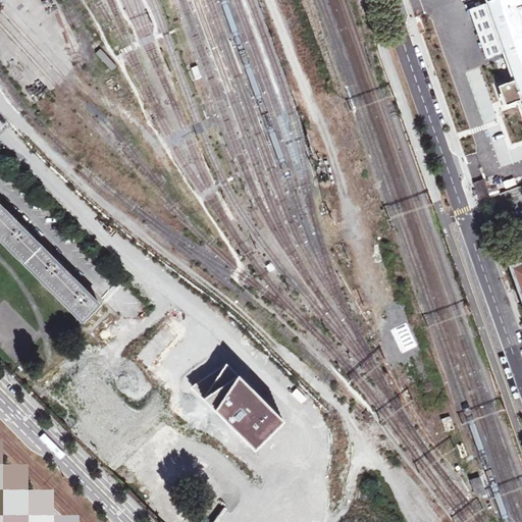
[(521,0),(482,0),(484,4),(467,11),(485,61),(503,54),(521,106),(521,0)]
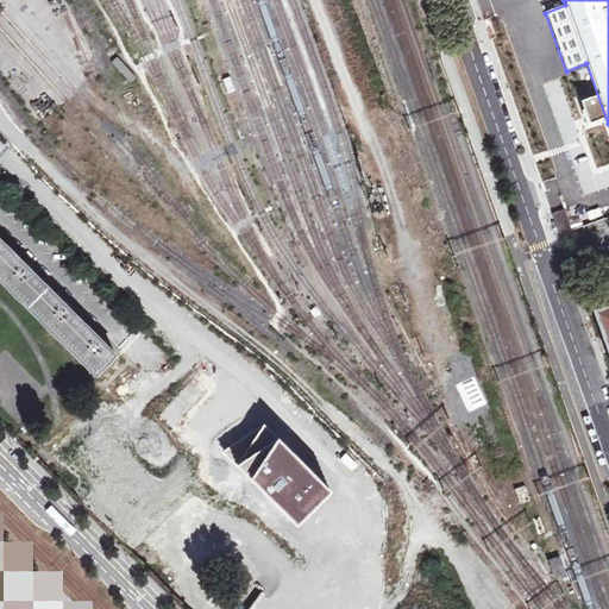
[(118,56),(112,61),(130,82),(136,77),(118,56)]
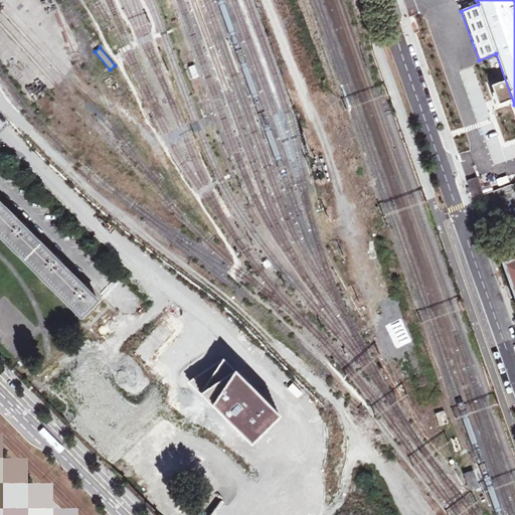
[(194,64),(188,67),(192,78),(199,75),(194,64)]
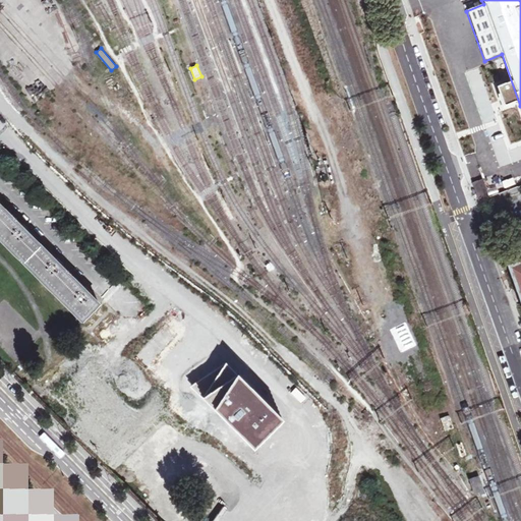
[(490,197),(483,179),(473,182),(480,200),(490,197)]
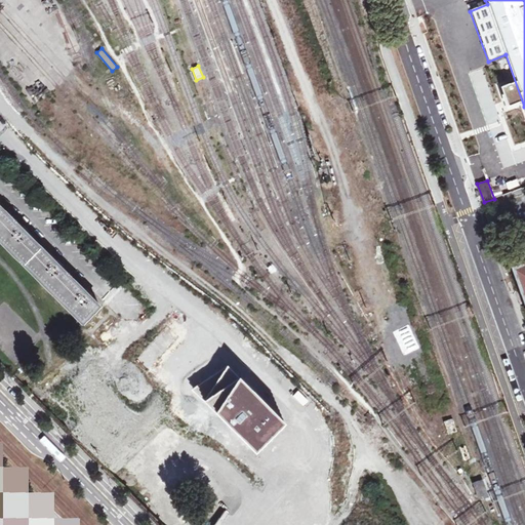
[(0,238),(27,265),(84,322),(102,305),(89,293),(92,290),(88,286),(84,288),(61,265),(64,263),(58,257),(56,259),(28,231),(31,229),(26,224),(23,227),(0,203),(0,200),(1,199),(0,197),(0,238)]
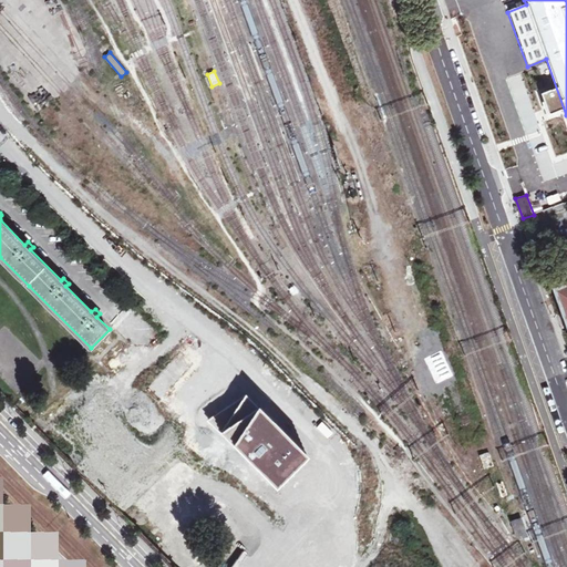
[(564,319),(566,327),(566,284),(553,289),(564,319)]
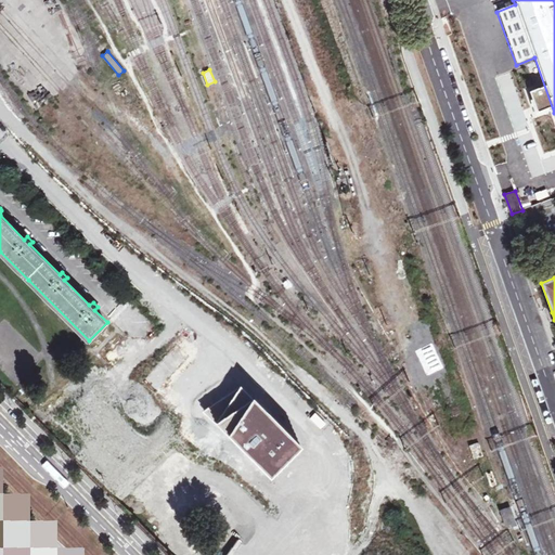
[(276,421),(237,381),(204,413),(270,481),(304,449),(276,421)]
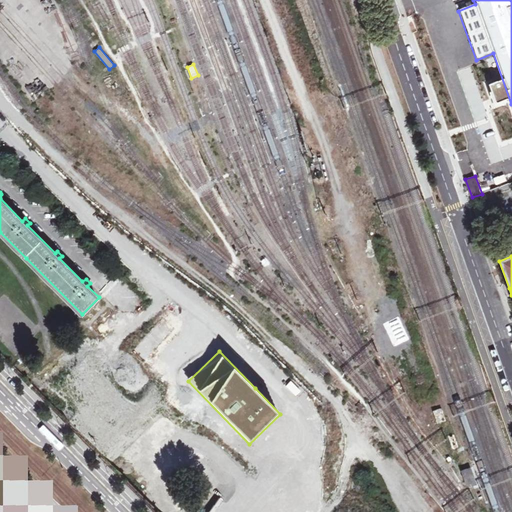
[(296,396),(301,391),(291,381),(286,386),(296,396)]
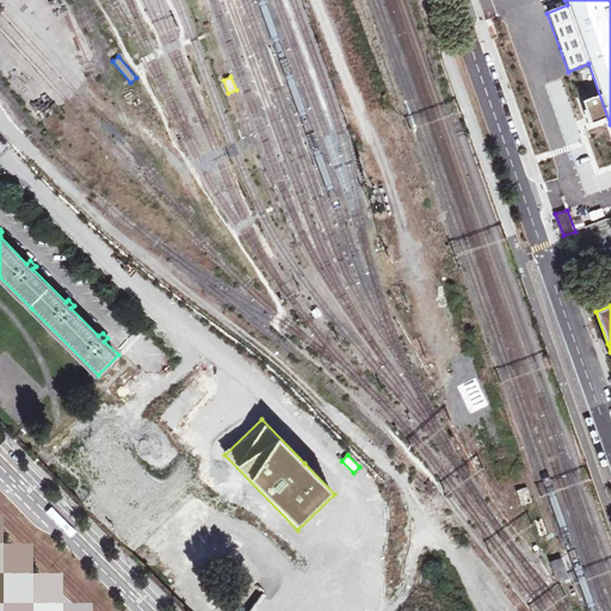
[(517,491),(522,505),(532,503),(528,487),(517,491)]
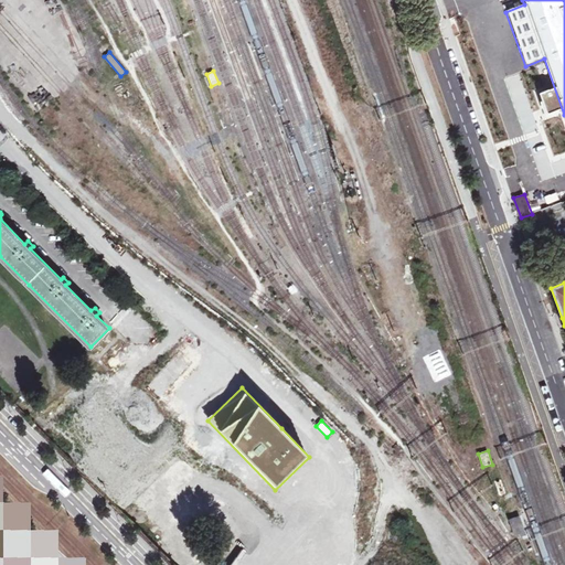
[(510,518),(516,539),(525,535),(519,515),(510,518)]
